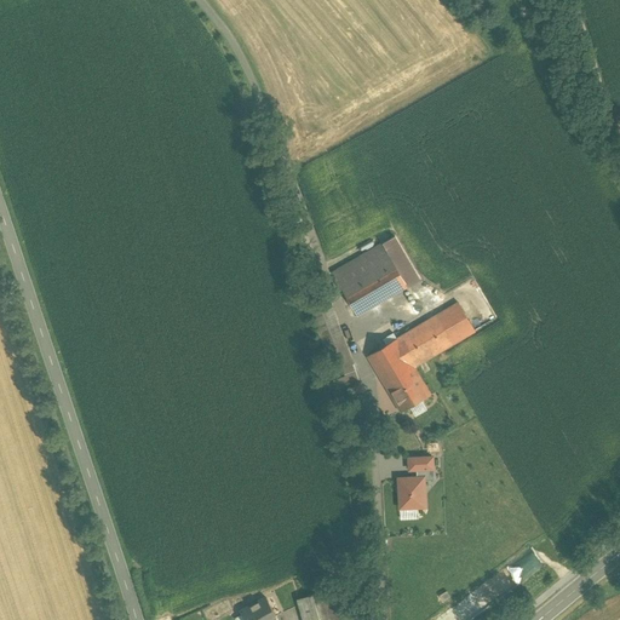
[(422,281),(395,236),(383,244),(333,273),(359,316),(408,286),(409,288),(422,281)]
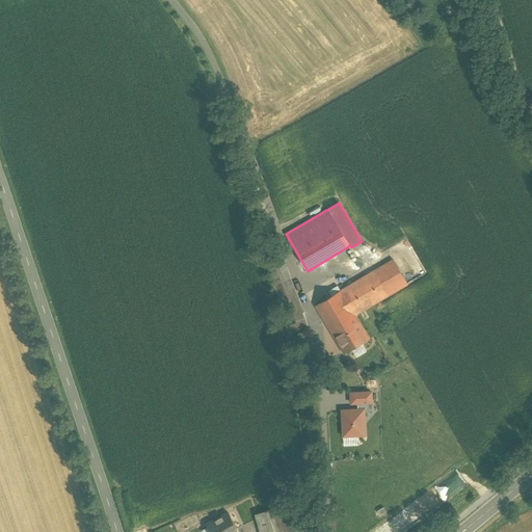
[(352,311),(355,315),(407,284),(394,261),(341,292),(333,296),(316,307),(328,326),(352,311)]
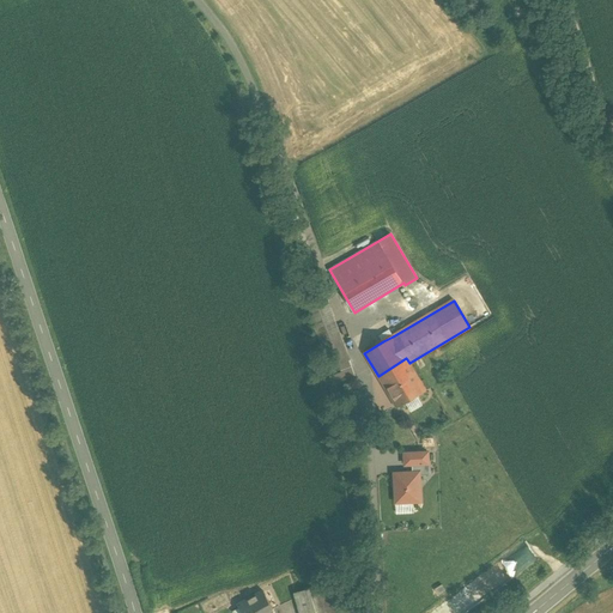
[(380,335),(383,341),(393,337),(389,329),(380,335)]
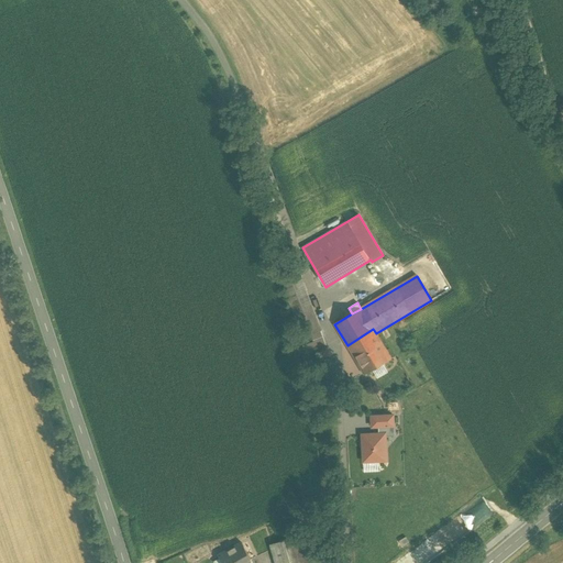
[(373,329),(348,345),(364,374),(390,359),(376,333),(373,329)]
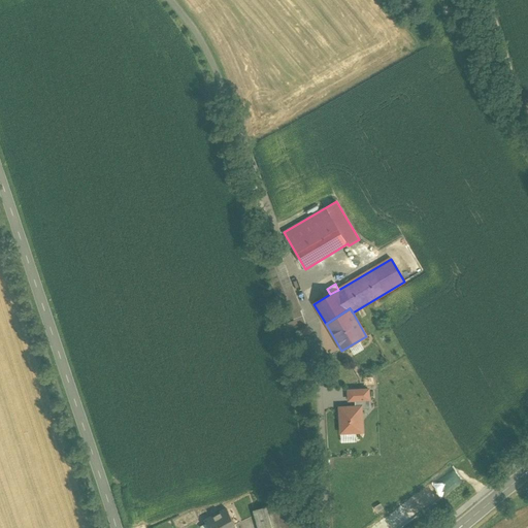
[(306,324),(301,309),(292,314),(294,321),(288,323),(290,330),(306,324)]
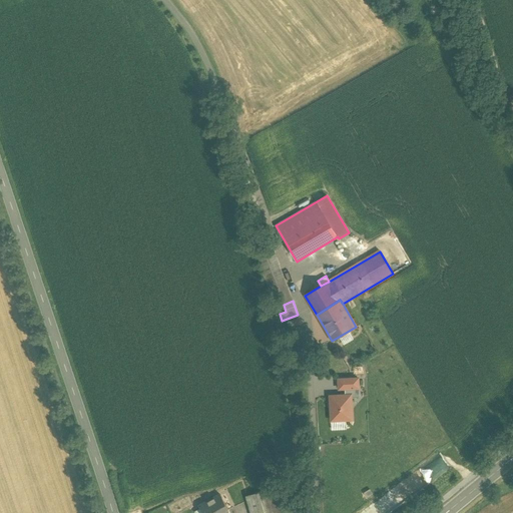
[(360,377),(337,378),(338,390),(360,389),(360,377)]
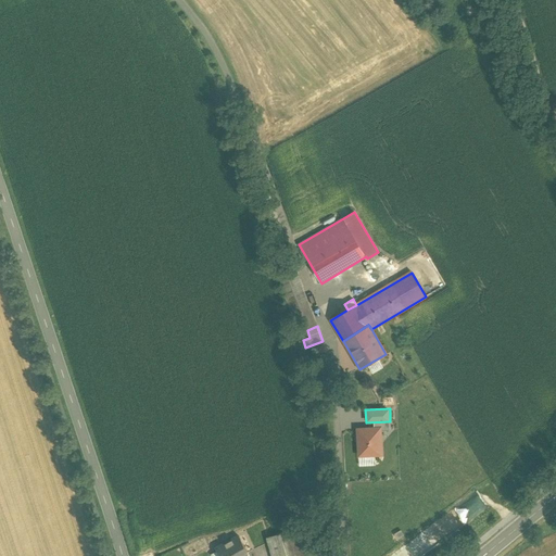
[(382,426),(356,427),(357,457),(383,456),(382,426)]
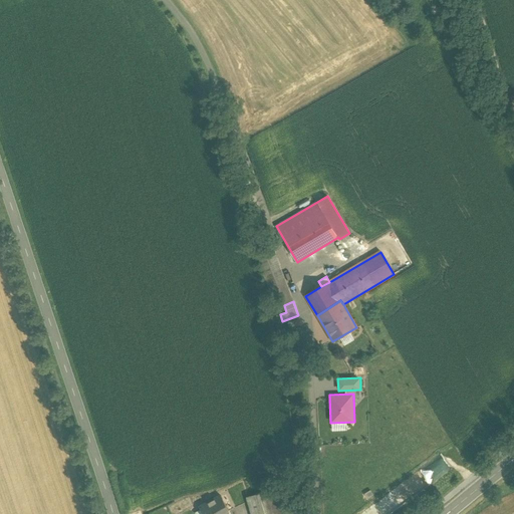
[(289,513),(283,490),(249,499),(252,513),(289,513)]
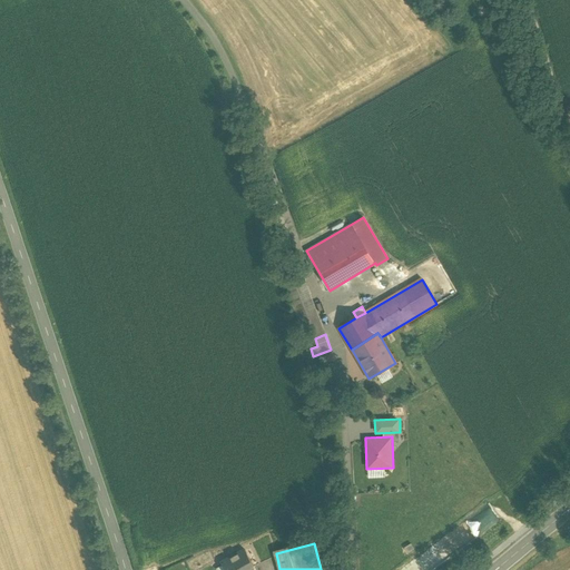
[(247,569),(254,567),(245,550),(222,562),(225,569),(247,569)]
